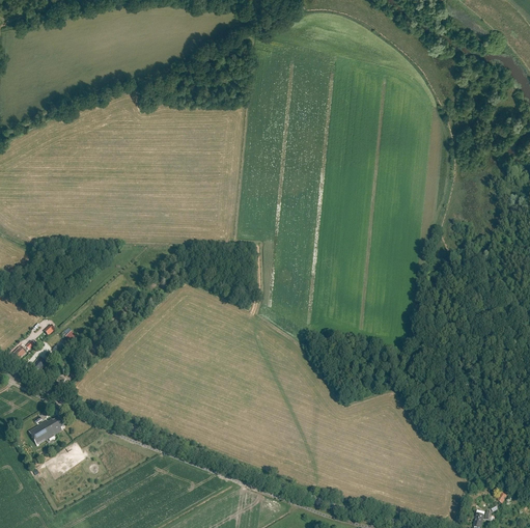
[(42,329),(47,334),(54,328),(49,323),(42,329)]
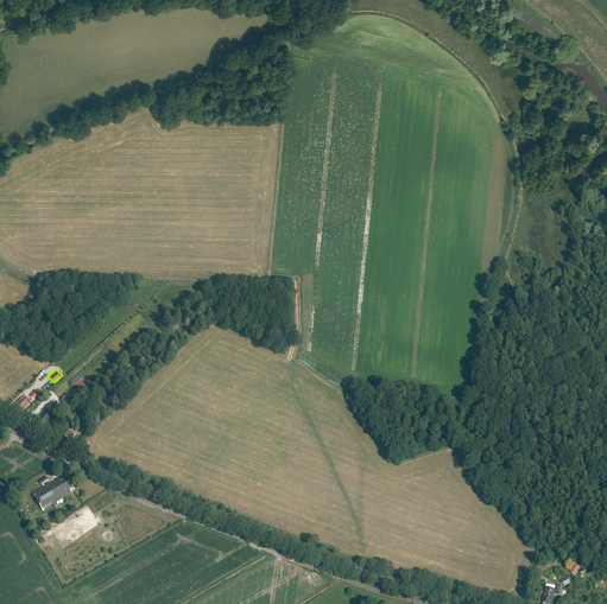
[(88,385),(81,377),(76,381),(83,388),(88,385)]
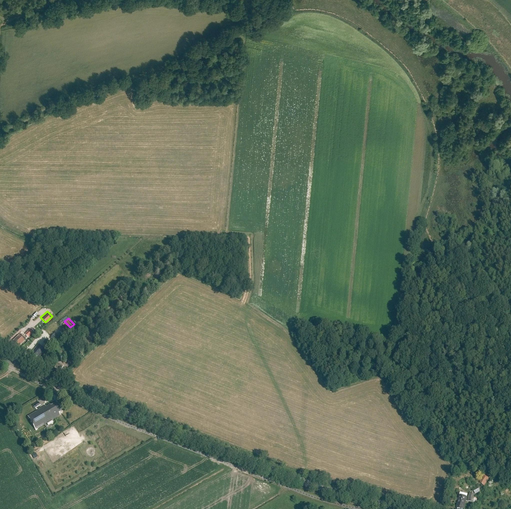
[(24,332),(27,335),(32,330),(29,327),(24,332)]
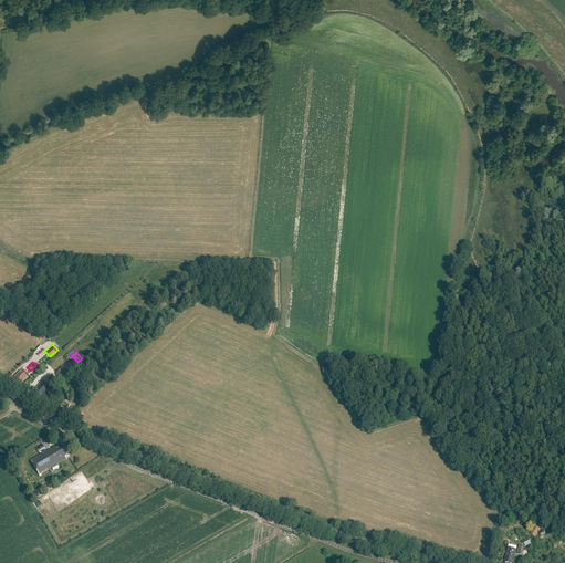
[(60,367),(55,372),(62,378),(66,374),(60,367)]
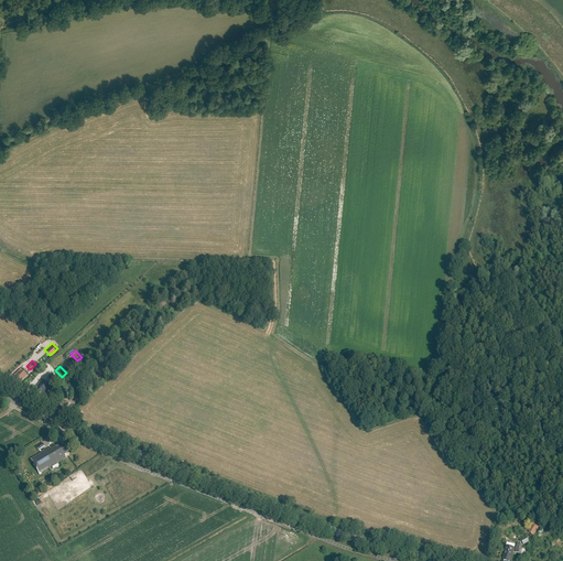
[(14,375),(10,378),(14,383),(18,379),(19,379),(25,374),(20,368),(13,374),(14,375)]
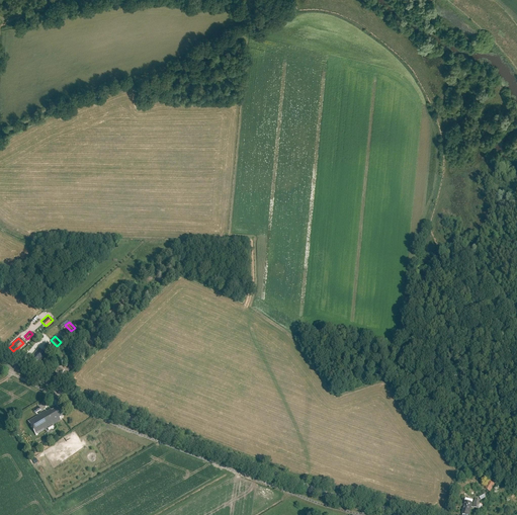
[(37,346),(32,352),(33,352),(31,354),(32,355),(31,357),(34,359),(35,358),(37,359),(45,351),(37,346)]
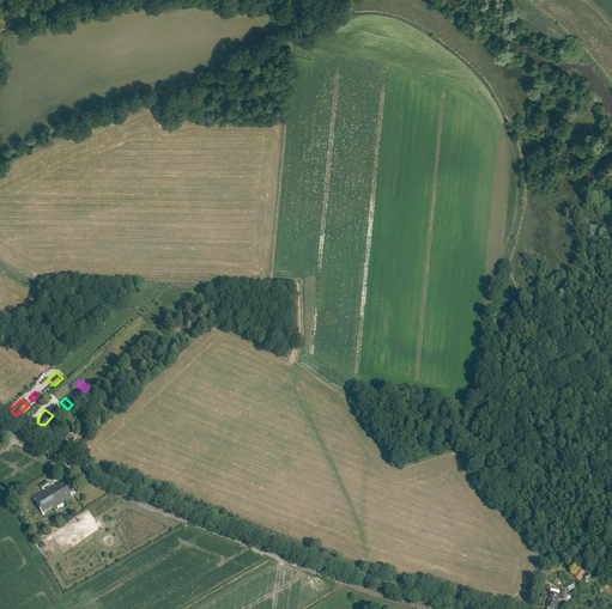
[(89,421),(80,430),(84,433),(92,426),(89,421)]
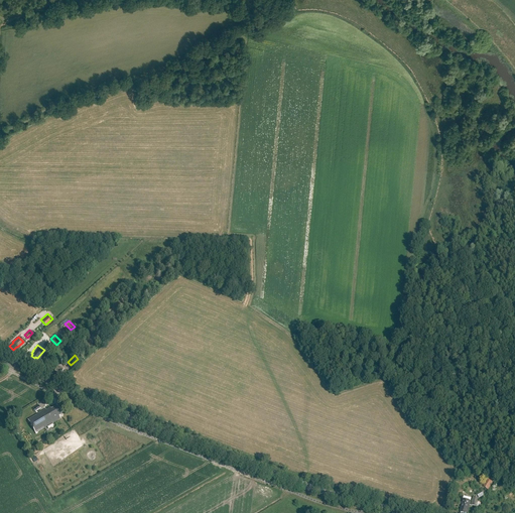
[(57,363),(54,369),(59,372),(62,366),(57,363)]
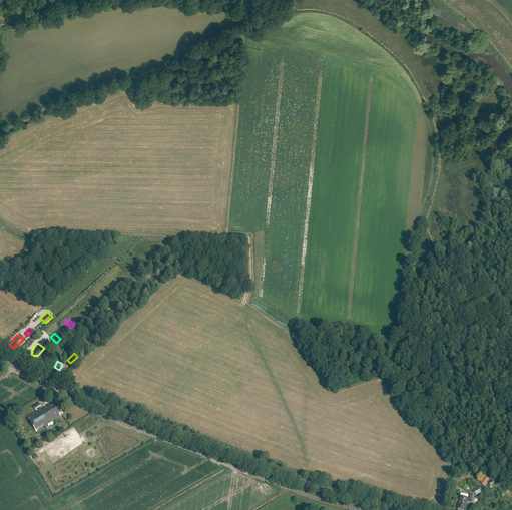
[(60,410),(55,402),(50,405),(49,403),(44,406),(44,405),(26,415),(34,429),(43,423),(45,422),(46,422),(52,418),(59,414),(58,411),(60,410)]
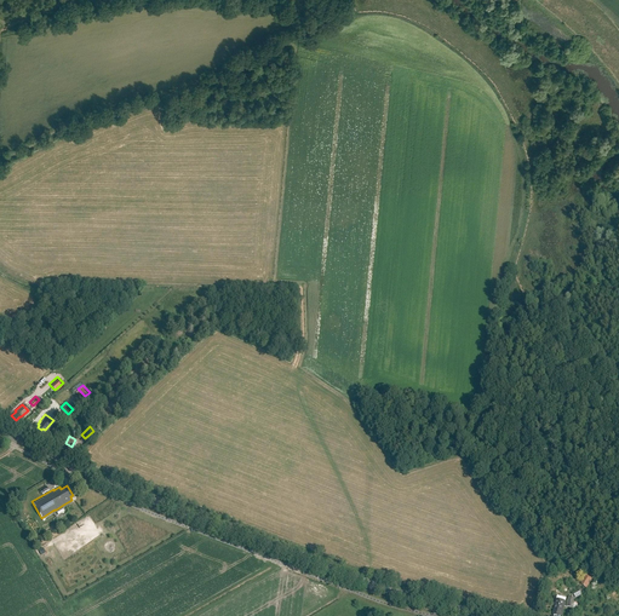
[(551,611),(554,611),(552,612),(559,615),(559,614),(561,614),(565,599),(555,597),(551,611)]
